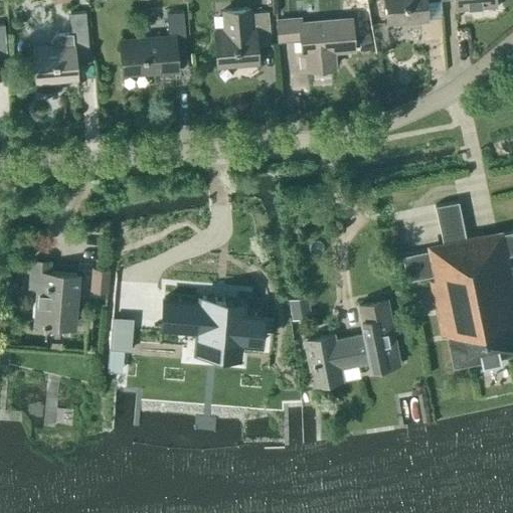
[(430,24),(428,3),(442,2),(441,0),(385,0),(388,27),(430,24)]
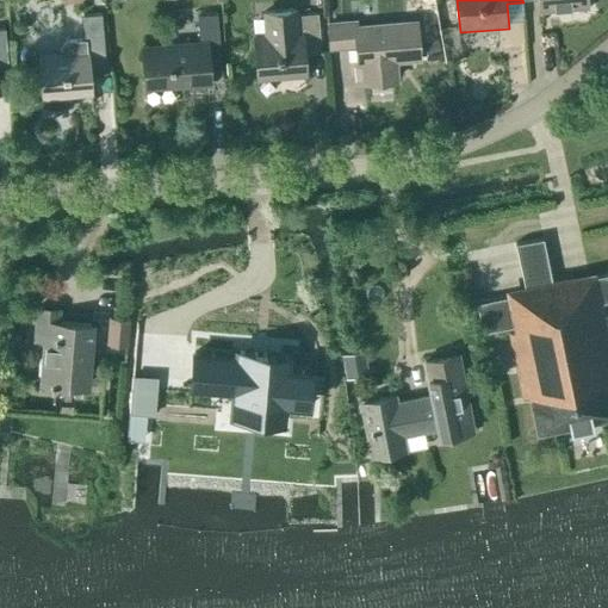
[(539,0),(541,12),(589,8),(588,0),(539,0)]
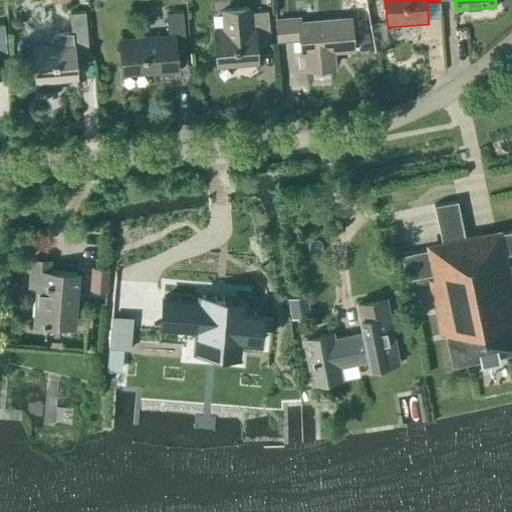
[(273,6),(273,16),(274,16),(283,16),(283,6),(277,6),(273,6)]
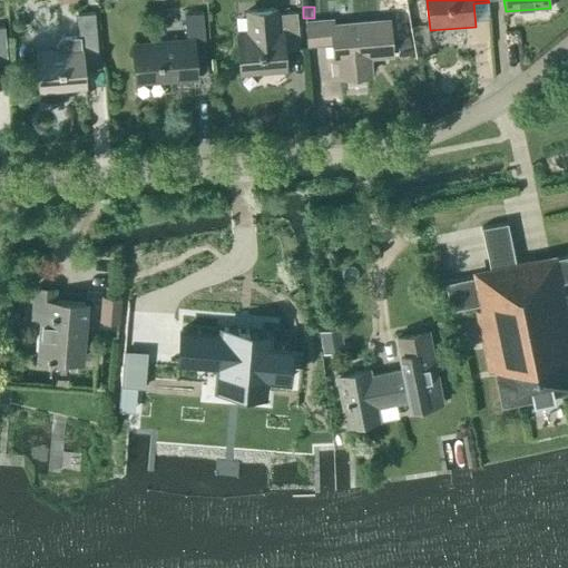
[(280,10),(246,12),(248,38),(238,38),(242,79),(287,75),(285,46),(301,45),(297,9),(280,10)]
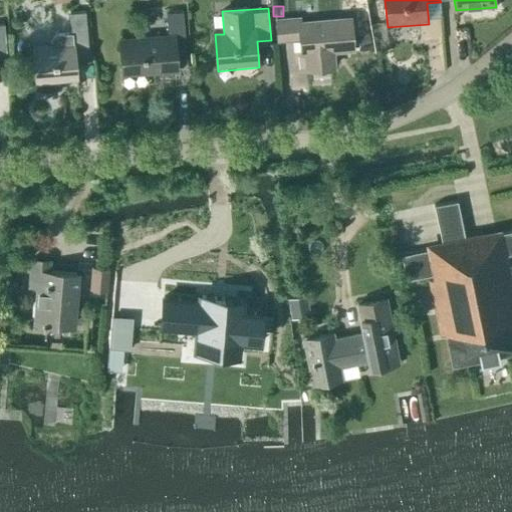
[(85,13),(70,15),(72,34),(58,35),(50,45),(33,46),(37,86),(78,82),(76,63),(90,61),(85,13)]
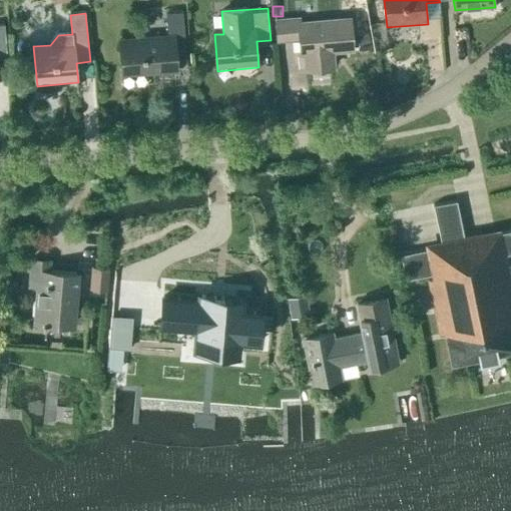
[(175,74),(174,58),(187,57),(183,13),(166,15),(168,38),(123,42),(126,78),(175,74)]
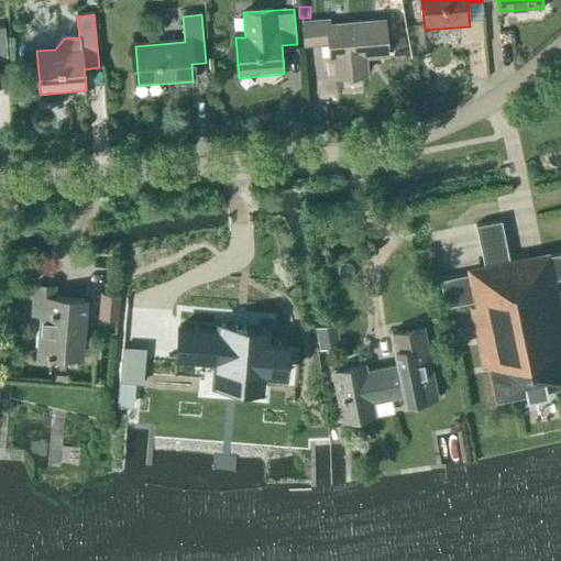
[(366,75),(365,57),(388,55),(385,22),(329,28),(329,22),(304,24),(306,46),(330,44),(332,61),(337,59),(339,78),(366,75)]
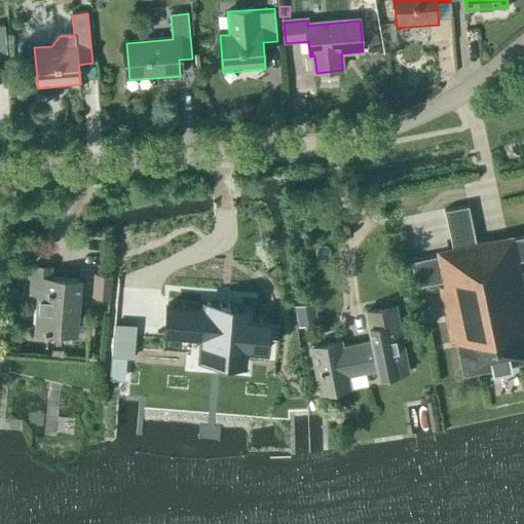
[(0,71),(9,71),(6,27),(0,27),(0,71)]
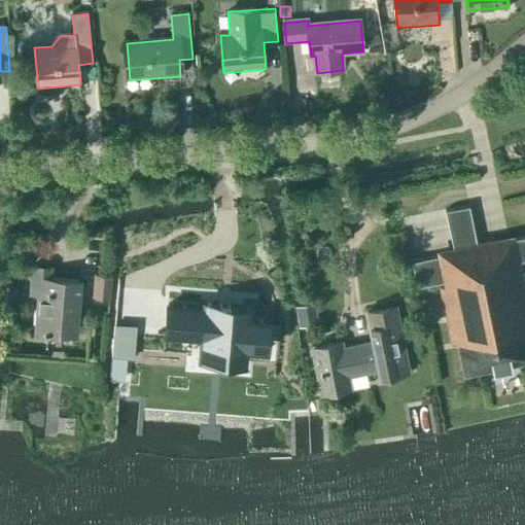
[(455,254),(413,264),(418,287),(449,280),(458,324),(449,326),(453,347),(459,346),(465,377),(524,363),(524,302),(517,264),(524,261),(524,237),(495,244),(495,246),(479,249),(470,208),(447,212),(455,254)]
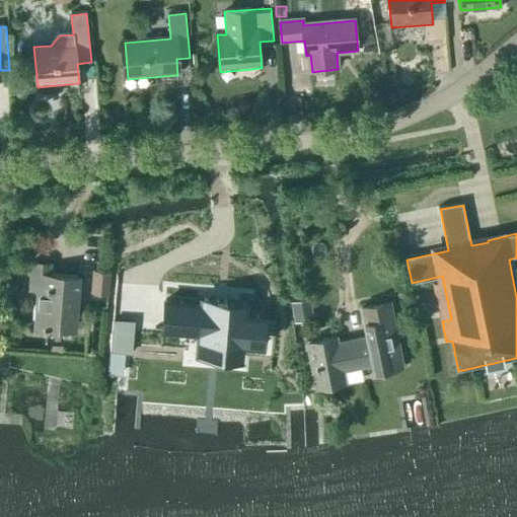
[(31,291),(40,292),(37,327),(75,329),(79,278),(52,276),(52,266),(33,264),(31,291)]
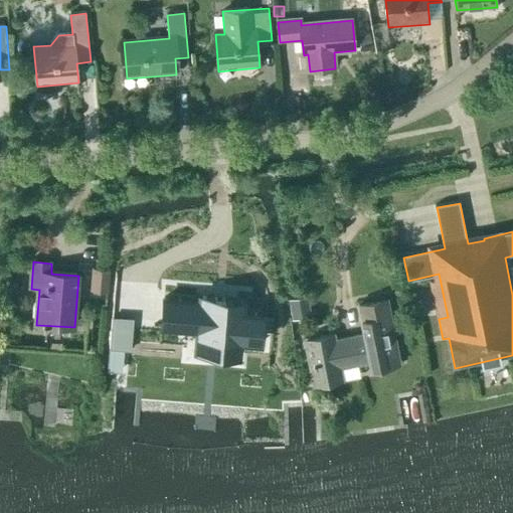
[(93,270),(91,293),(108,294),(110,272),(93,270)]
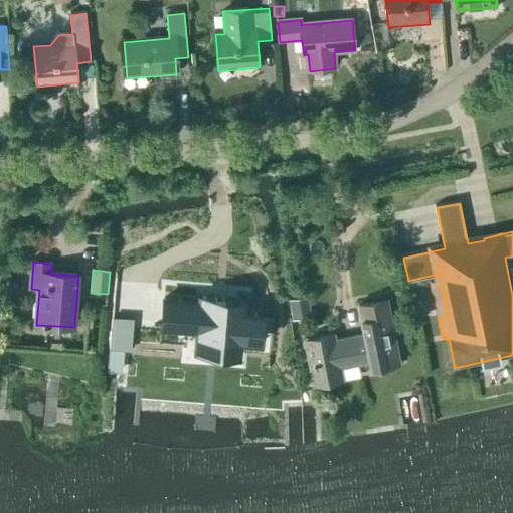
[(234,301),(202,298),(201,302),(165,299),(163,328),(199,331),(197,352),(229,354),(230,340),(261,342),(263,315),(233,313),(234,301)]
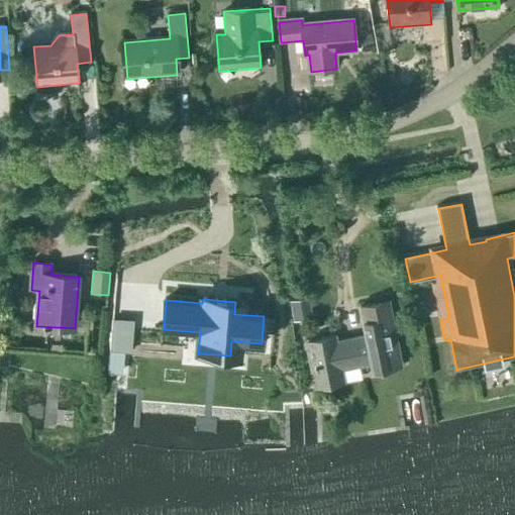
[(345,383),(342,371),(371,365),(372,373),(403,367),(390,300),(358,306),(365,338),(331,344),(330,338),(307,343),(316,389),(345,383)]
